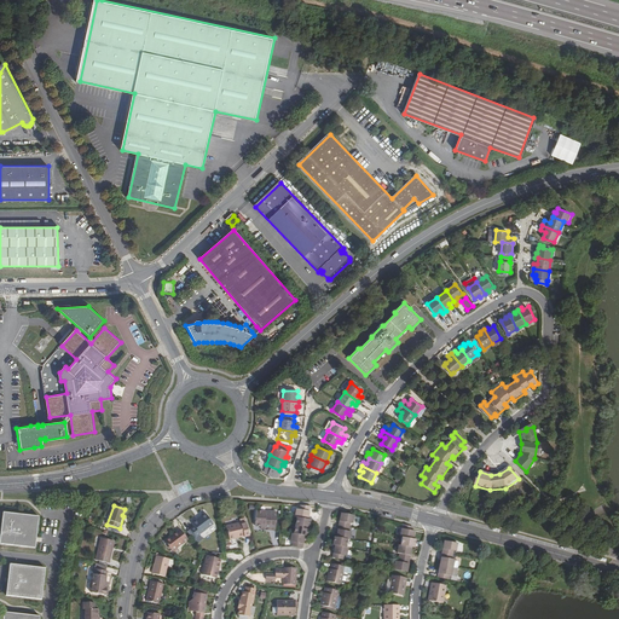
[(311,508),(299,505),(298,509),(296,509),(295,518),(296,518),(308,520),(311,512),(310,512),(311,508)]
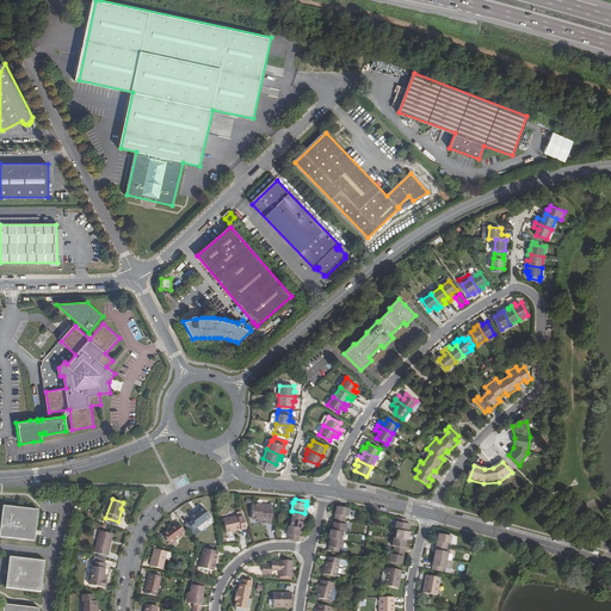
[(260,519),(260,523),(267,523),(267,522),(272,523),(273,505),(253,504),(252,519),(258,519),(260,519)]
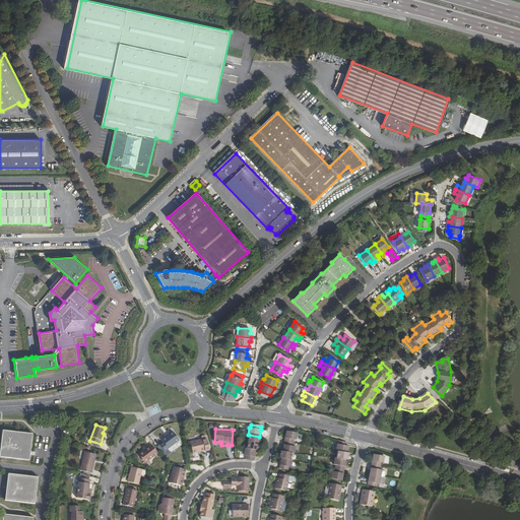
[(299,434),(286,431),(284,442),(294,443),(294,439),(297,440),(299,434)]
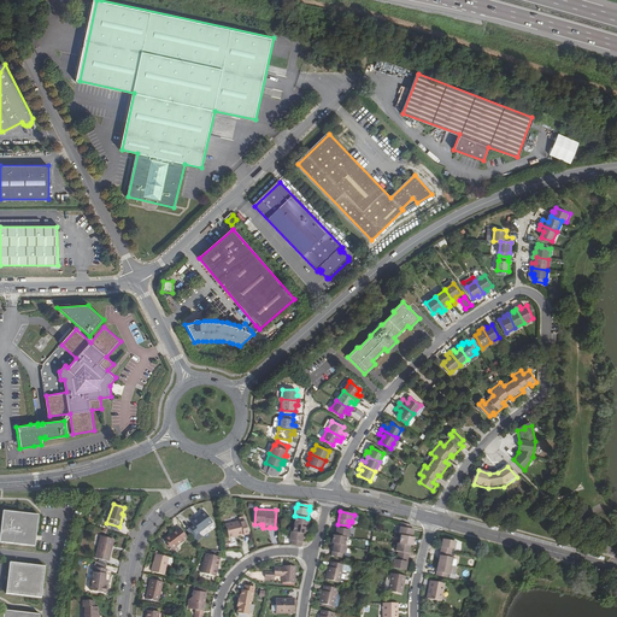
[(36,518),(1,513),(0,526),(0,545),(33,550),(36,518)]
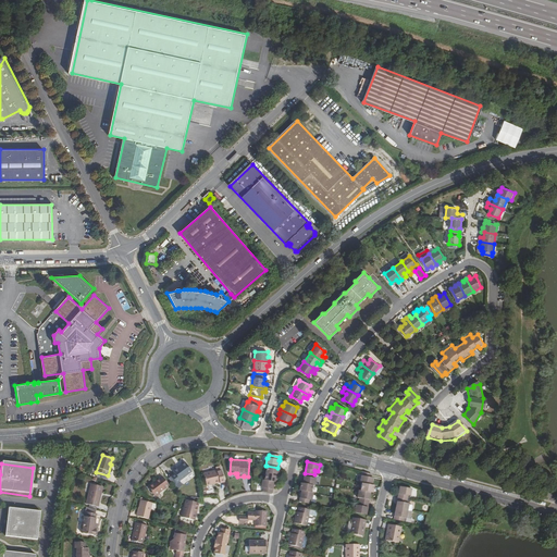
[(193,473),(186,463),(173,472),(175,474),(172,478),(177,484),(193,473)]
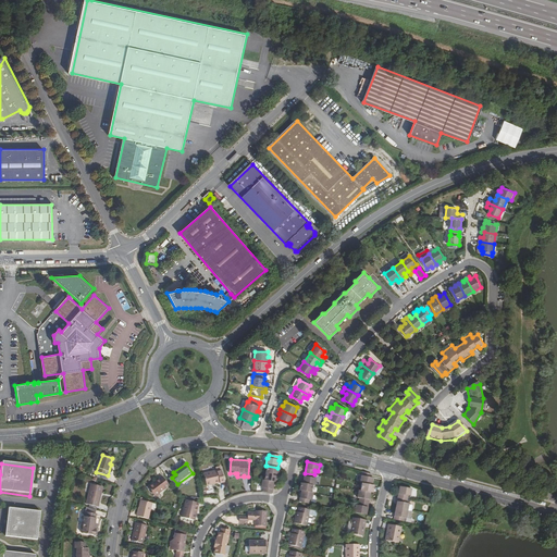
[(277,468),(267,466),(265,473),(279,477),(280,468),(277,468)]
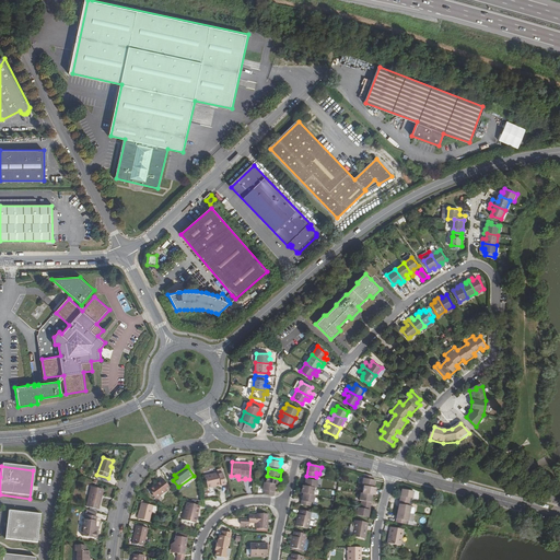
[(216,486),(216,487),(221,486),(220,483),(225,482),(222,469),(217,471),(218,474),(205,476),(208,489),(212,488),(212,486),(216,486)]
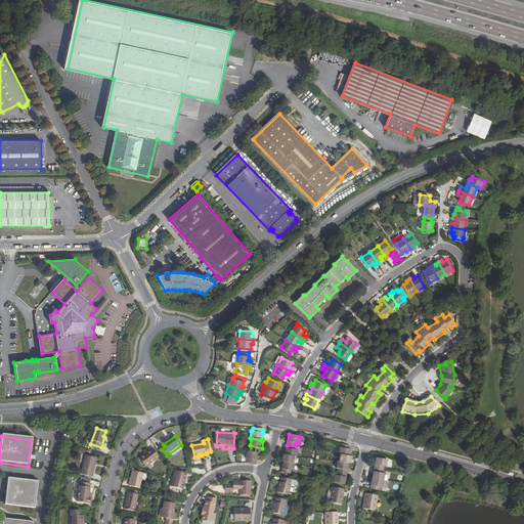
[(349,446),(340,444),(338,453),(340,454),(338,462),(337,461),(336,468),(338,468),(336,476),(334,475),(333,481),(344,484),(349,464),(350,464),(351,456),(350,456),(352,449),(349,449),(349,446)]
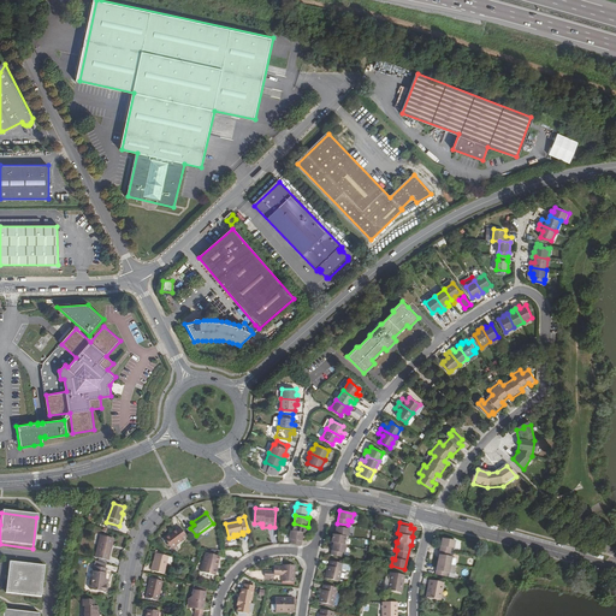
[(308,527),(294,523),(292,531),(303,533),(306,534),(308,527)]
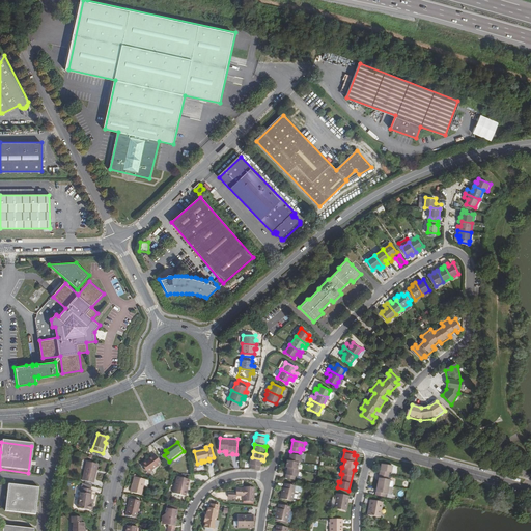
[(300,452),(290,451),(288,462),(299,464),(300,464),(302,456),(299,456),(300,452)]
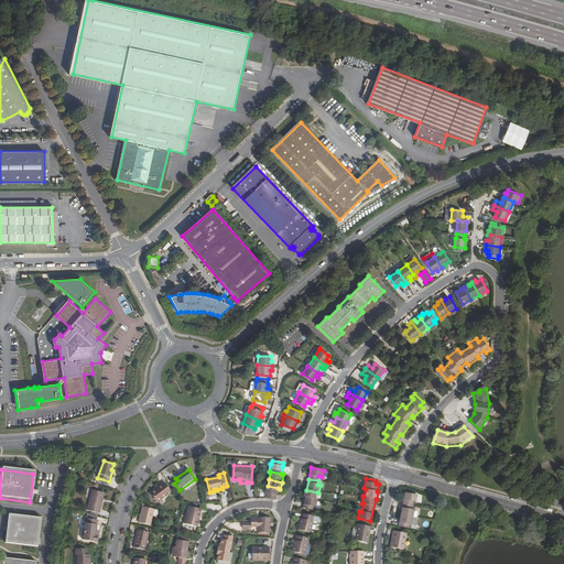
[(171,491),(164,481),(156,487),(156,488),(150,492),(156,501),(171,491)]
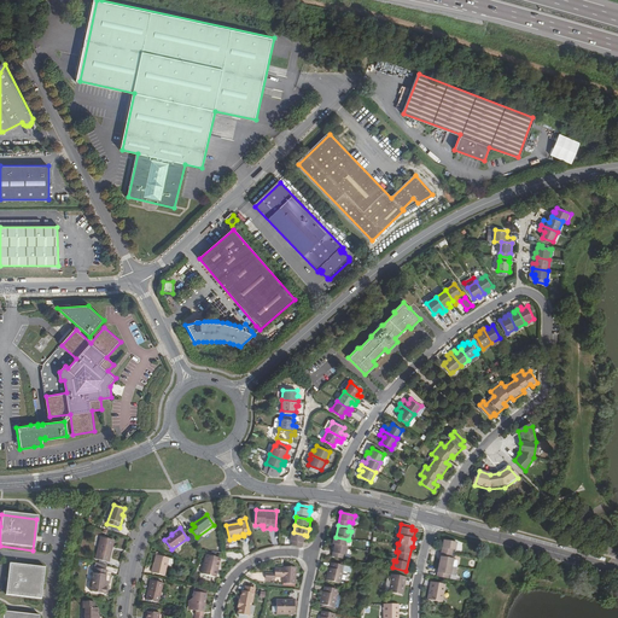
[(293,532),(291,532),(290,541),(292,541),(291,544),(302,547),(304,535),(293,532)]
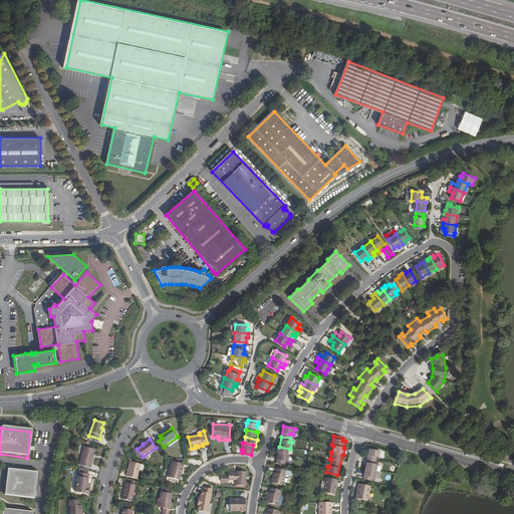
[(91,457),(93,449),(83,447),(79,465),(90,468),(92,457),(91,457)]
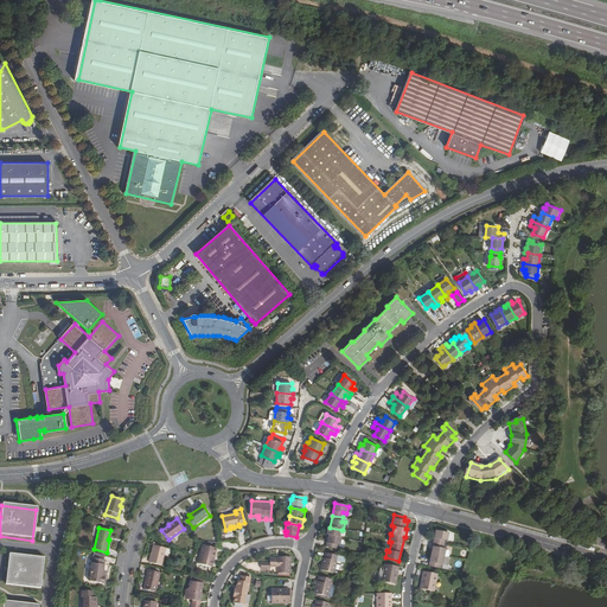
[(330,528),(327,528),(326,535),(327,536),(340,538),(342,530),(330,528)]
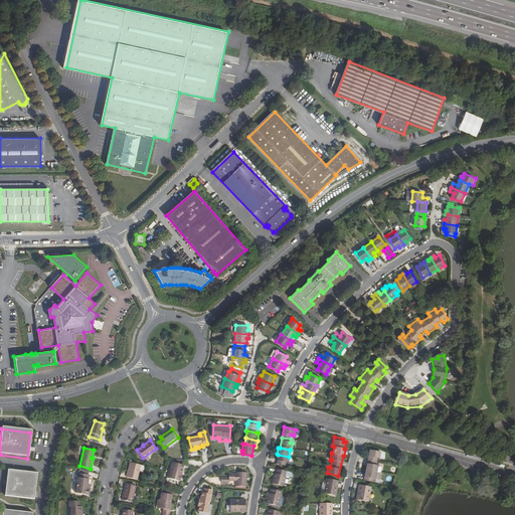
[(369,449),(363,480),(372,482),(373,478),(375,479),(377,466),(375,465),(377,459),(378,459),(380,452),(369,449)]
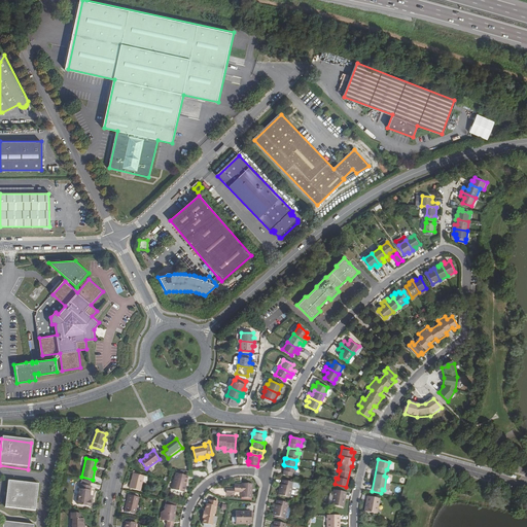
[(295,467),(284,465),(282,475),(292,477),(293,472),(295,473),(296,467),(295,467)]
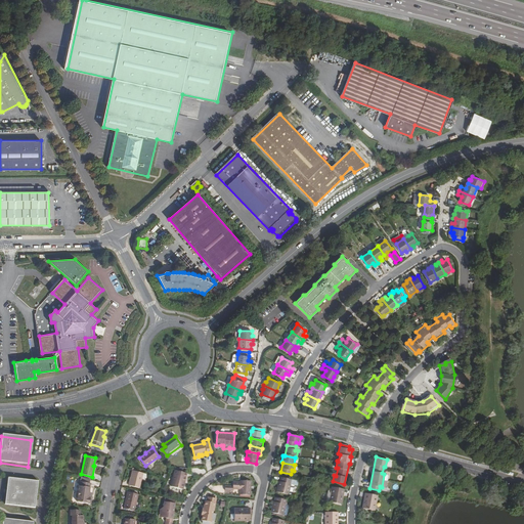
[(138,470),(134,469),(132,477),(130,485),(140,488),(143,478),(144,473),(137,472),(138,470)]
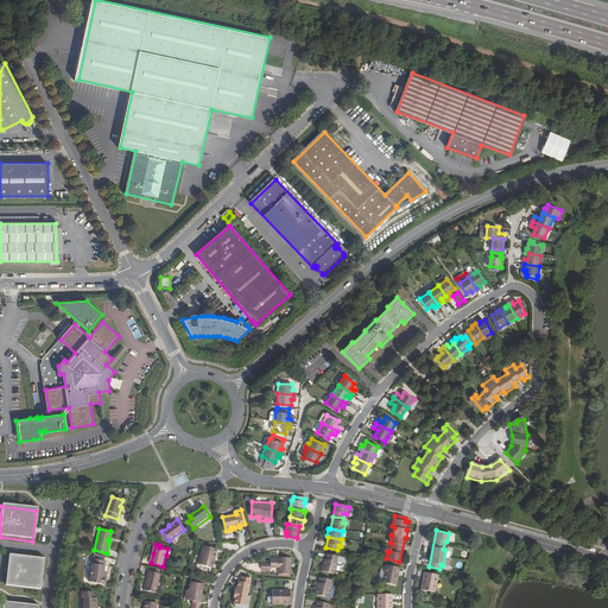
[(213,558),(214,558),(216,550),(203,545),(197,564),(211,568),(213,562),(211,562),(213,558)]
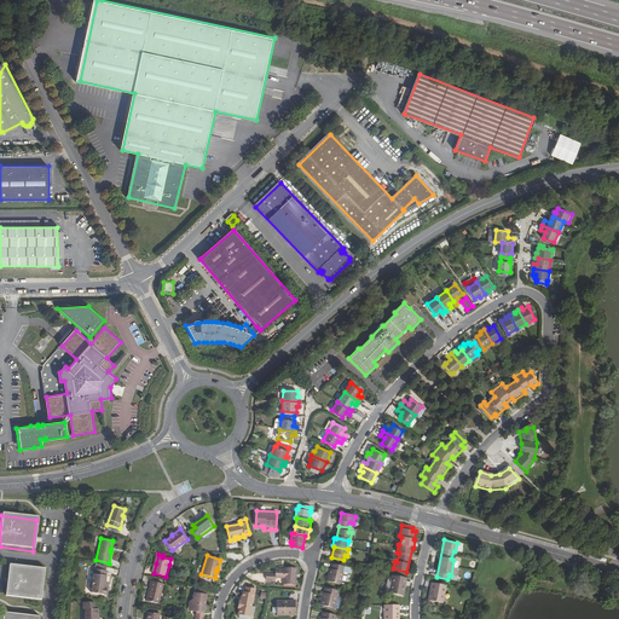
[(346,567),(331,563),(330,570),(329,570),(327,582),(341,585),(346,567)]
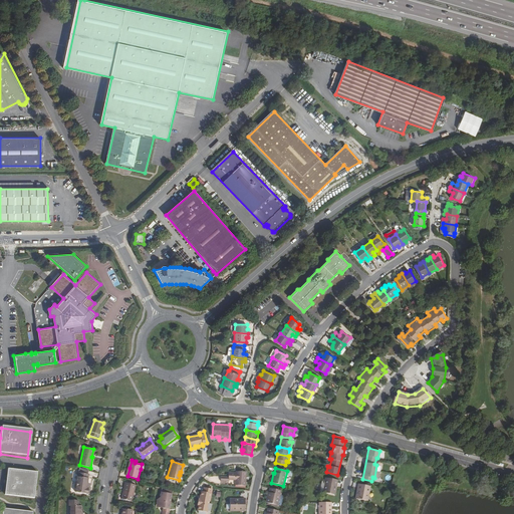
[(37,475),(8,471),(5,497),(34,501),(37,475)]
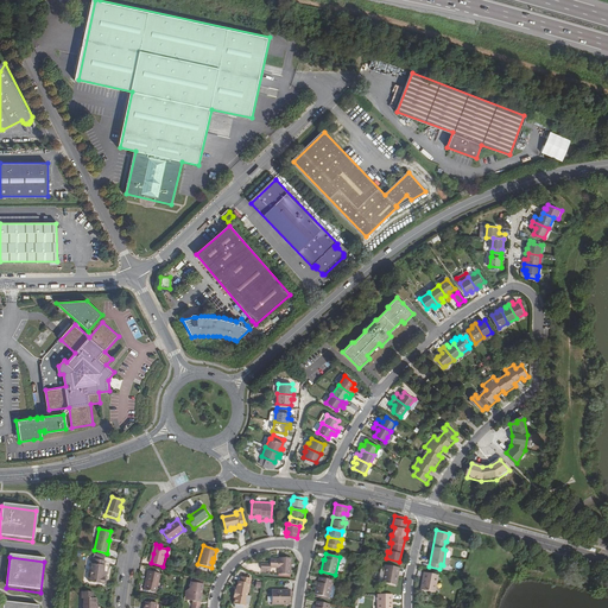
[(291,574),(292,558),(279,557),(279,559),(271,558),(271,564),(261,563),(261,569),(270,569),(270,567),(279,568),(278,574),(291,574)]
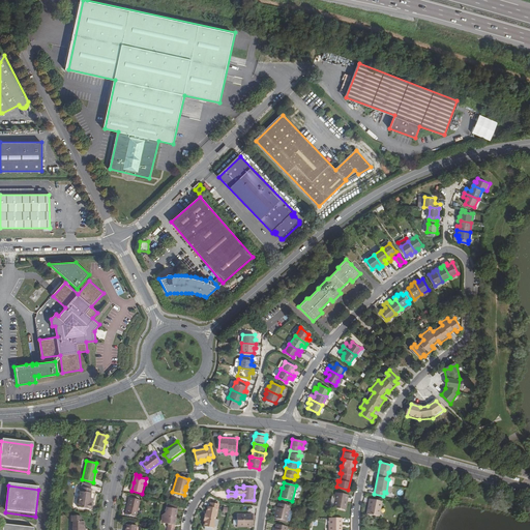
[(92,489),(91,489),(82,487),(79,507),(91,509),(92,504),(89,503),(90,499),(92,489)]
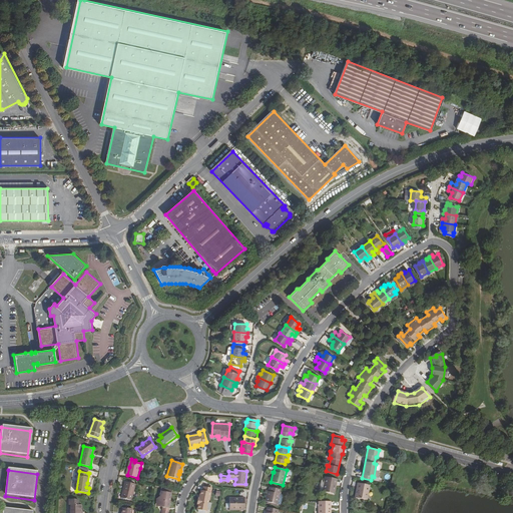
[(325,481),(323,490),(323,491),(335,494),(338,479),(326,477),(325,481)]
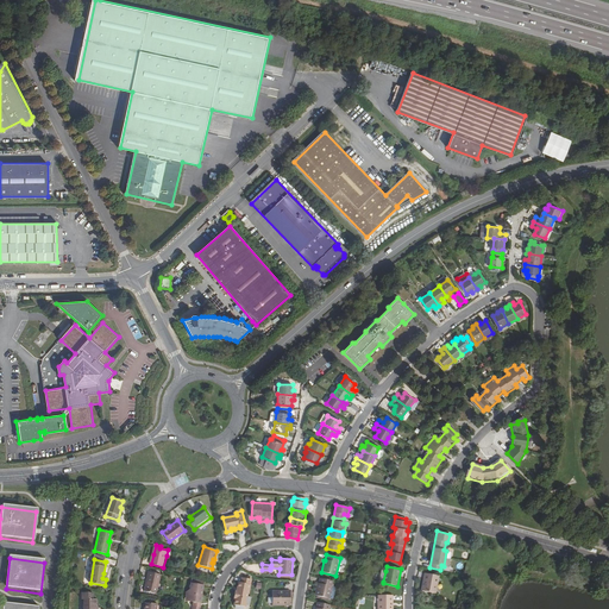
[(151,572),(149,572),(144,591),(157,595),(161,575),(162,571),(152,569),(151,572)]
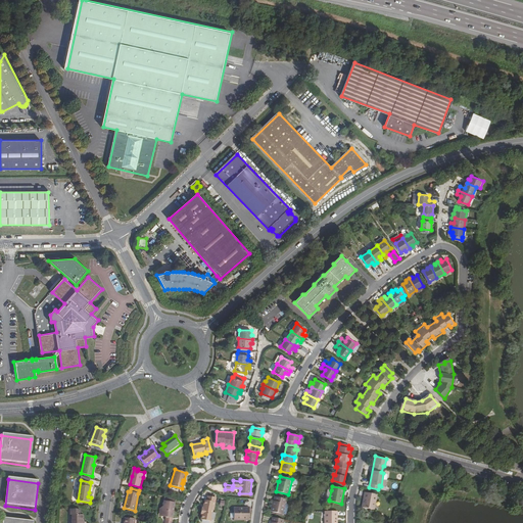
[(377,494),(365,492),(362,507),(374,510),(377,494)]
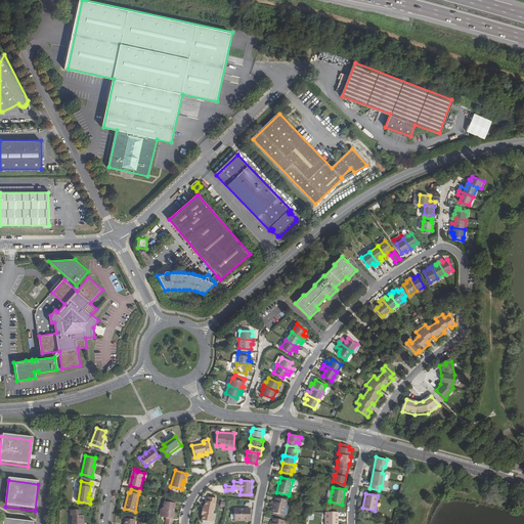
[(205,509),(204,509),(203,509),(202,515),(203,515),(202,520),(211,522),(213,511),(214,511),(216,498),(208,496),(207,501),(205,500),(205,506),(206,506),(205,509)]
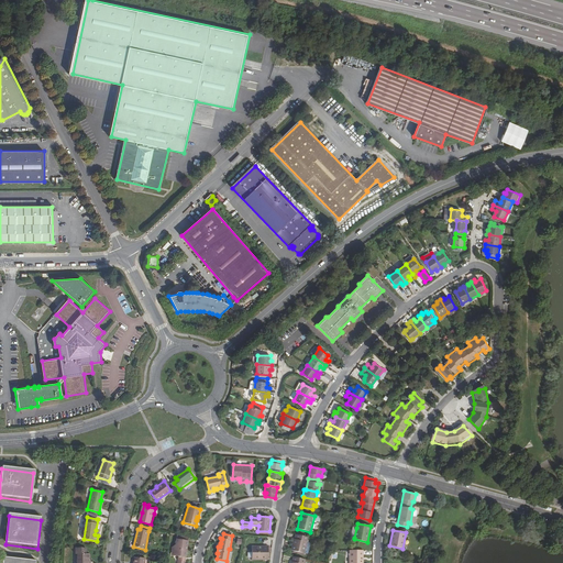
[(173,550),(178,558),(177,562),(185,562),(188,541),(185,541),(185,537),(177,534),(176,540),(176,545),(172,548),(173,550)]
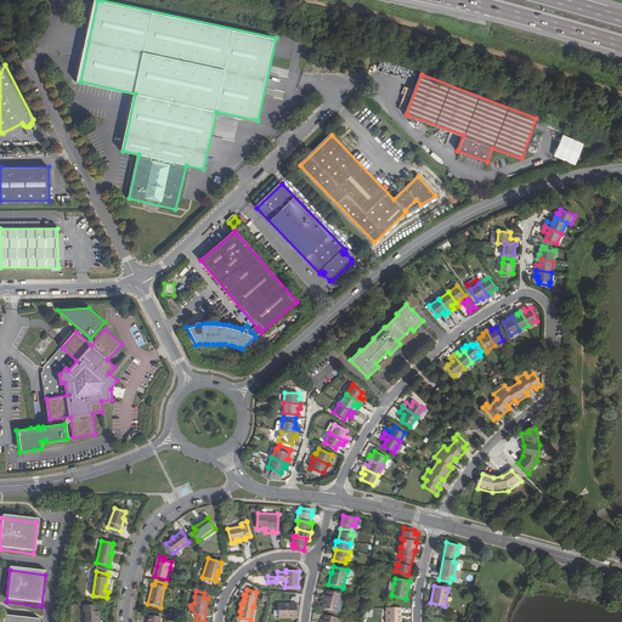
[(340,593),(327,591),(326,597),(324,595),(321,608),(337,611),(340,593)]
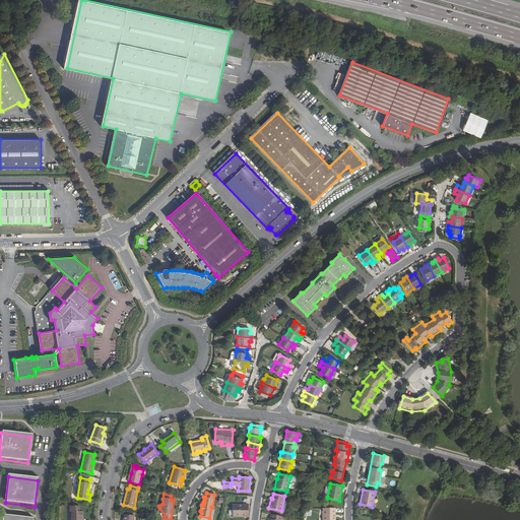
[(248,505),(233,504),(233,517),(248,517),(248,505)]
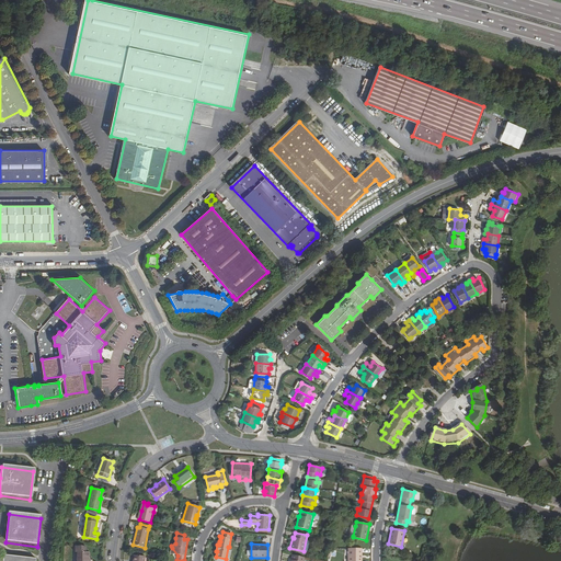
[(88,560),(89,559),(89,552),(86,552),(86,547),(82,546),(76,546),(76,552),(77,552),(77,560),(88,560)]
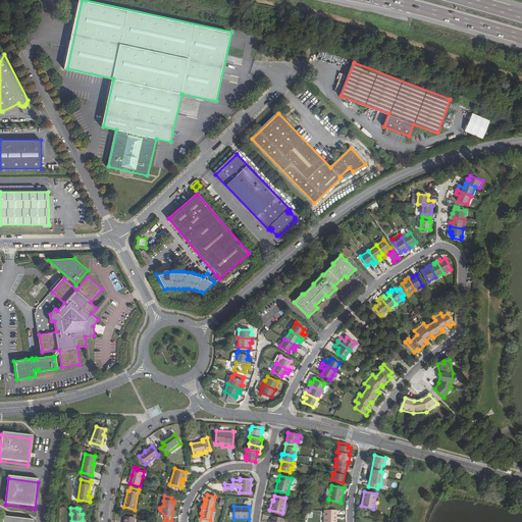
[(336,521),(336,510),(324,510),(323,521),(336,521)]
